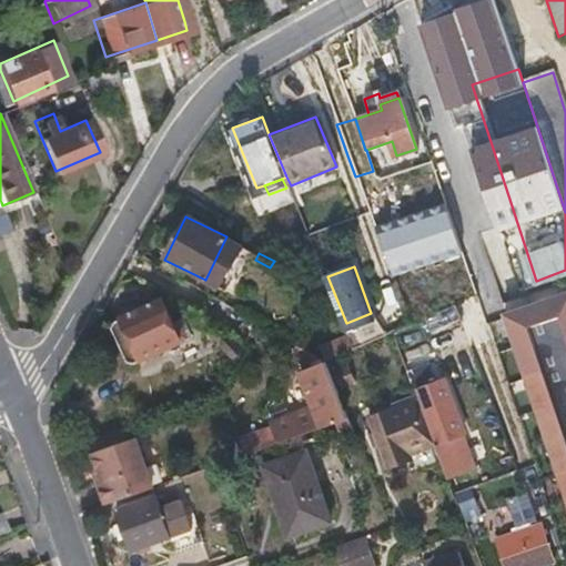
[(565,290),(499,313),(565,508),(565,290)]
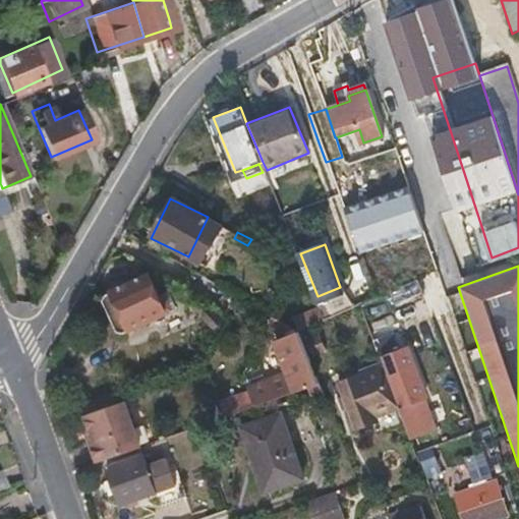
[(148,277),(97,299),(113,338),(165,315),(148,277)]
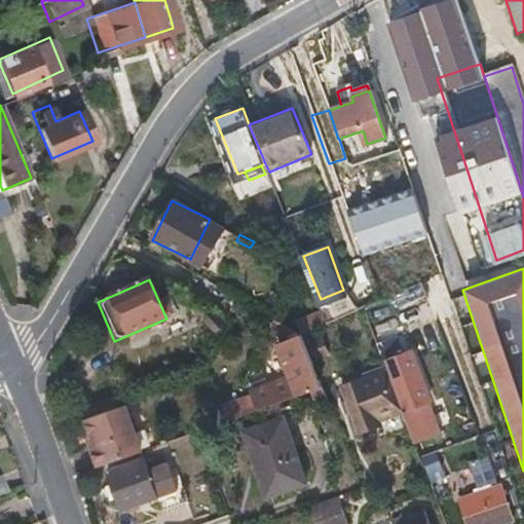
[(420,285),(395,296),(401,311),(427,300),(420,285)]
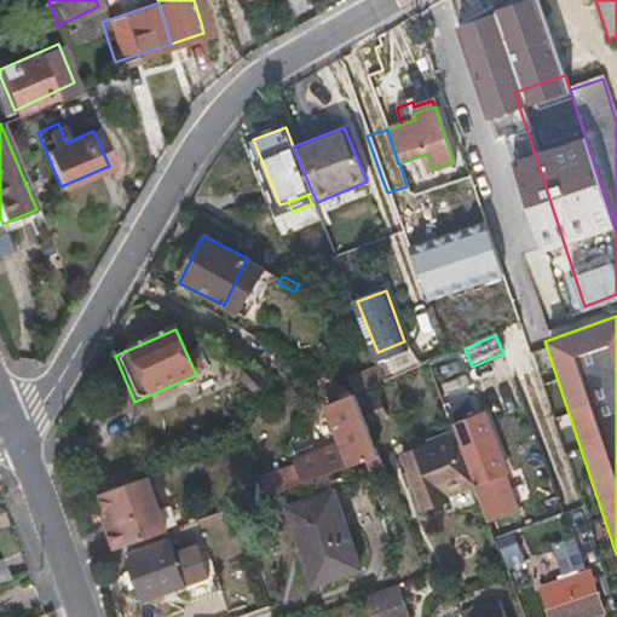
[(404,341),(378,352),(387,378),(422,362),(404,341)]
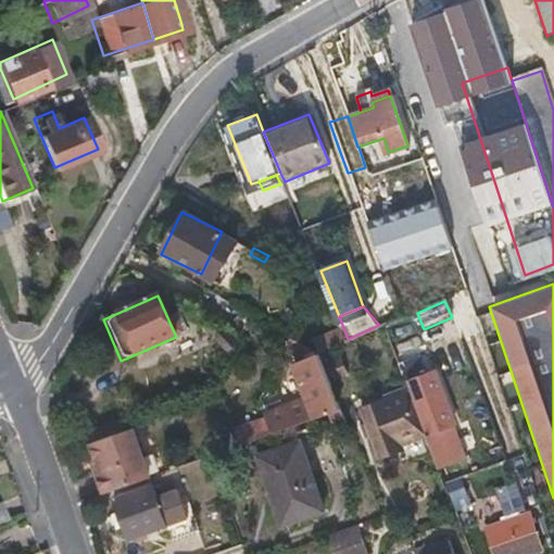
[(338,406),(318,351),(294,360),(307,394),(263,410),(271,431),(329,410),(338,406)]
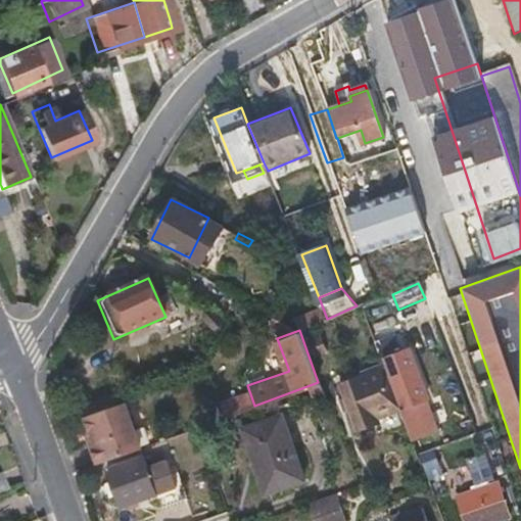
[(394,354),(381,359),(384,366),(399,412),(418,464),(437,457),(428,430),(434,427),(424,395),(417,398),(398,346),(392,348),(394,354)]
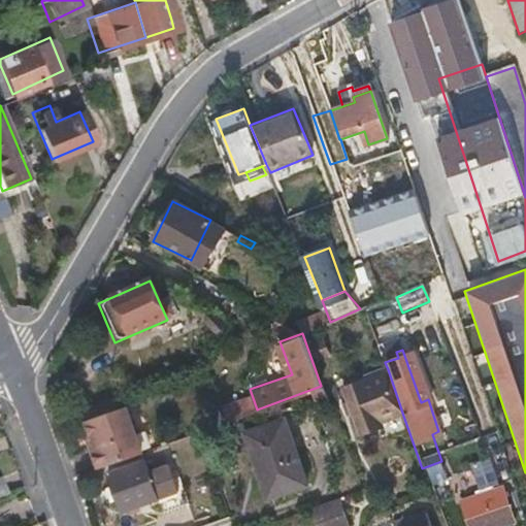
[(403,416),(388,369),(342,385),(360,433),(383,425),(381,423),(403,416)]
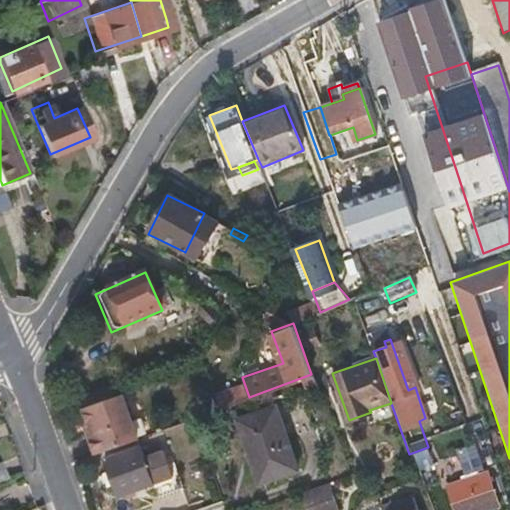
[(318,392),(311,374),(303,377),(309,396),(318,392)]
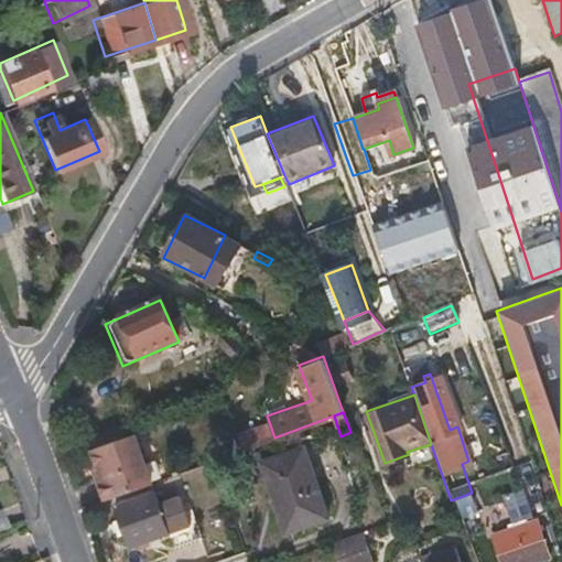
[(274,438),(267,415),(234,428),(241,450),(274,438)]
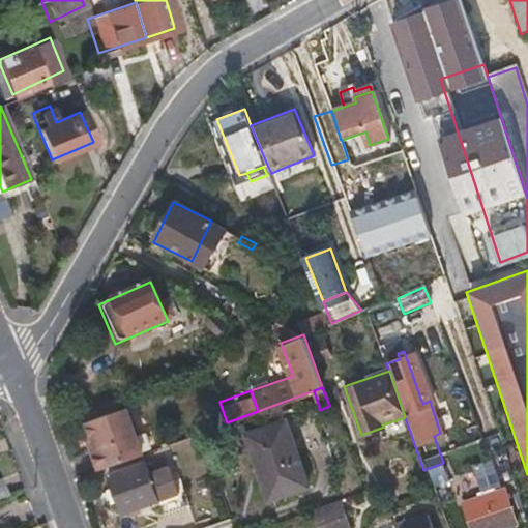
[(89,420),(122,407),(118,396),(85,408),(89,420)]
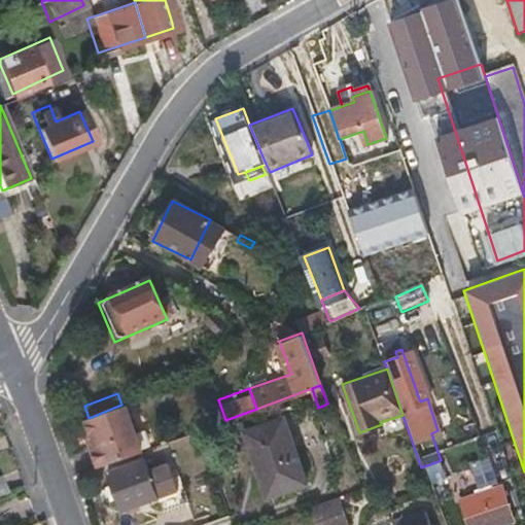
[(125,404),(121,405),(89,418),(84,419),(92,436),(96,447),(91,449),(97,466),(141,450),(125,404)]
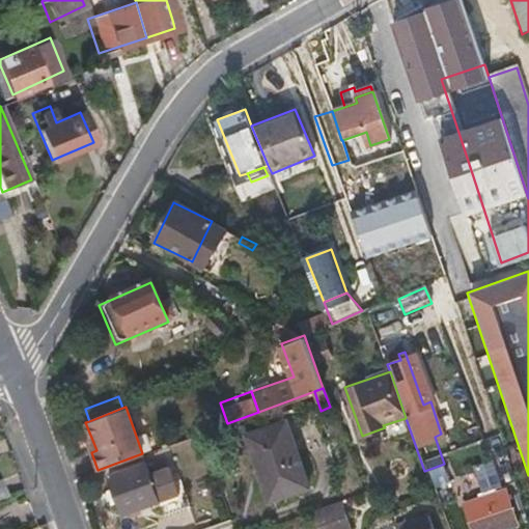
[(303,489),(280,424),(241,438),(263,502),(303,489)]
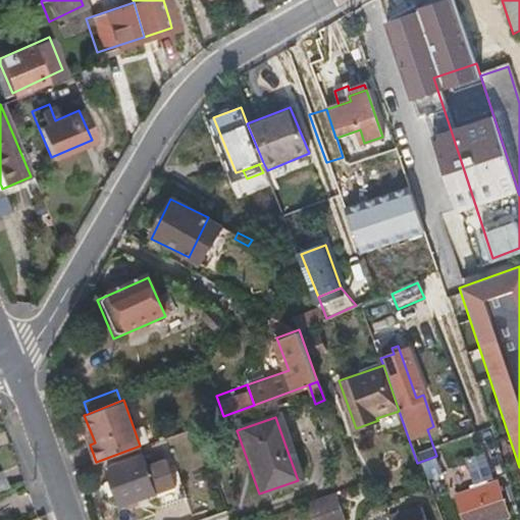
[(503,467),(497,450),(488,454),(494,470),(503,467)]
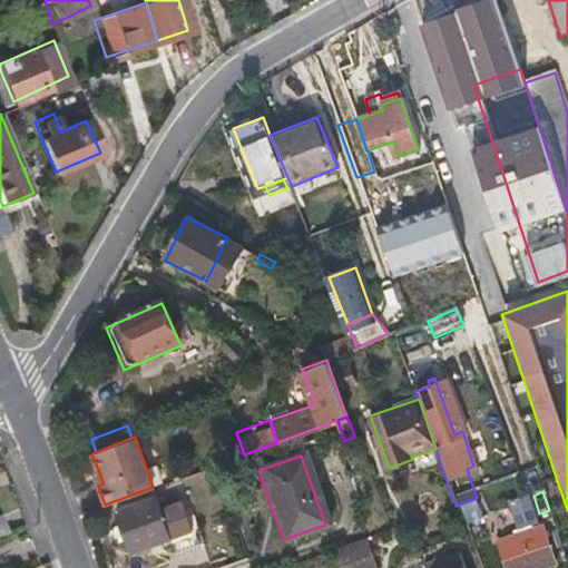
[(162,505),(155,493),(117,508),(131,548),(170,535),(177,550),(206,538),(195,510),(189,512),(184,497),(162,505)]
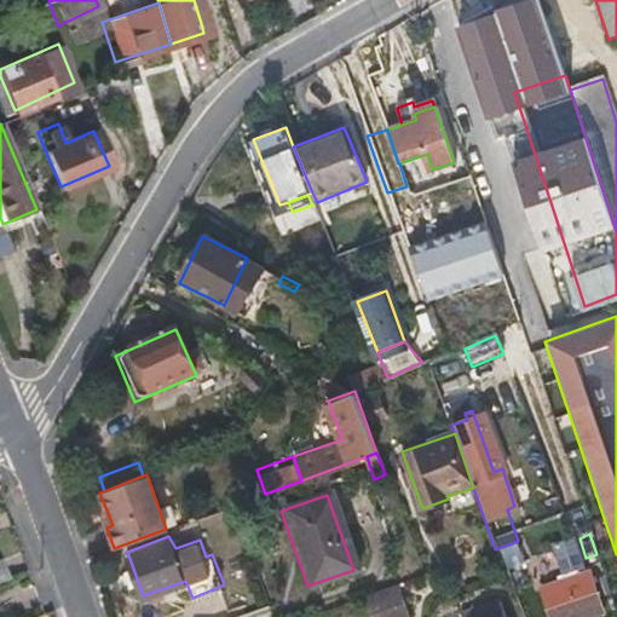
[(0,581),(11,577),(1,553),(0,553),(0,581)]
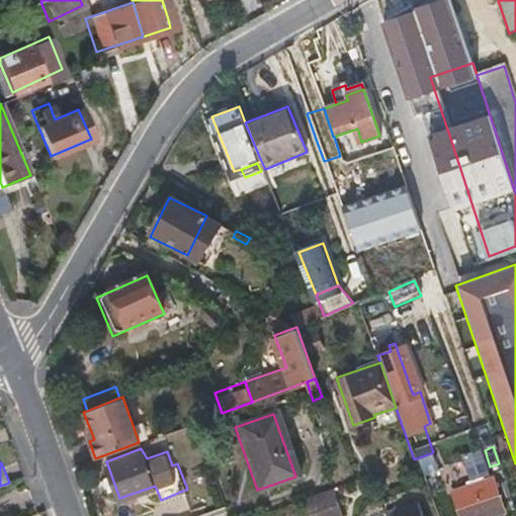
[(489,477),(449,489),(457,515),(475,515),(500,508),(489,477)]
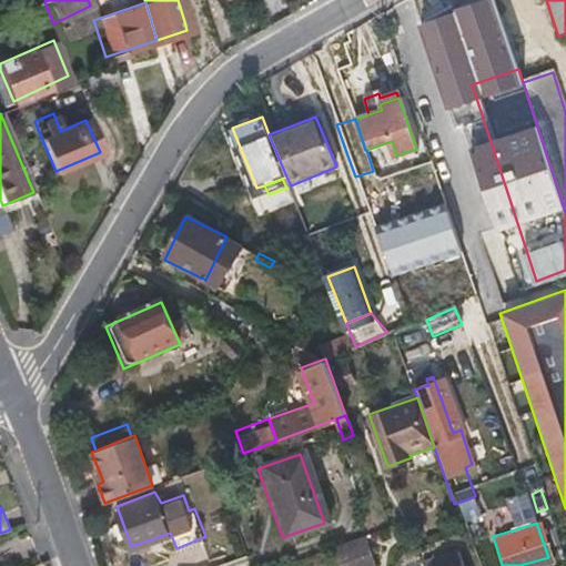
[(361,536),(329,547),(334,565),(360,565),(370,562),(361,536)]
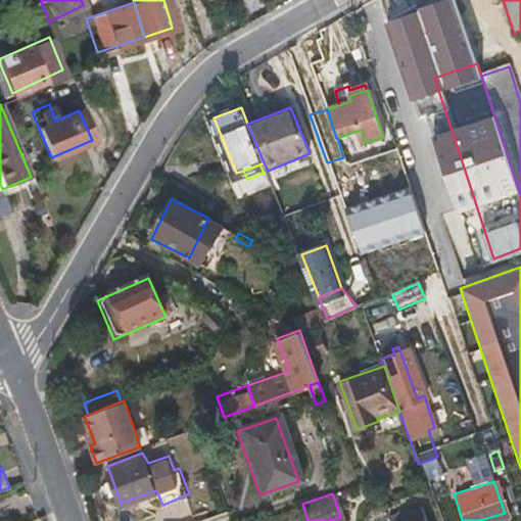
[(419,520),(415,507),(384,518),(385,520),(419,520)]
